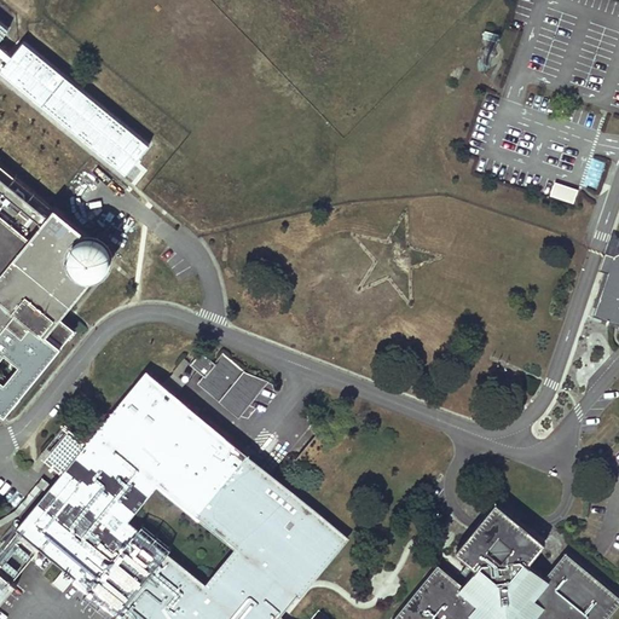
[(0,44),(12,29),(0,19),(0,44)]
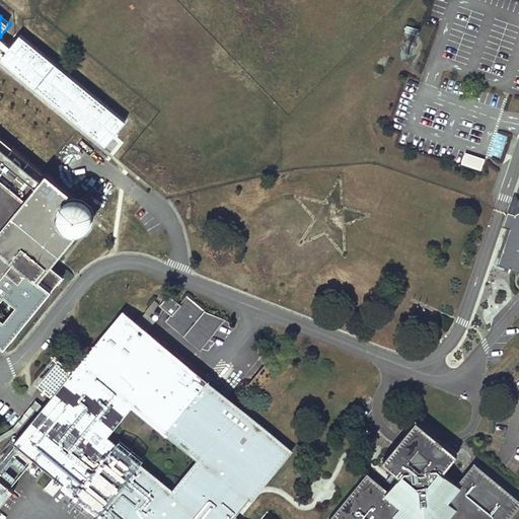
[(405,23),(403,29),(416,32),(418,26),(405,23)]
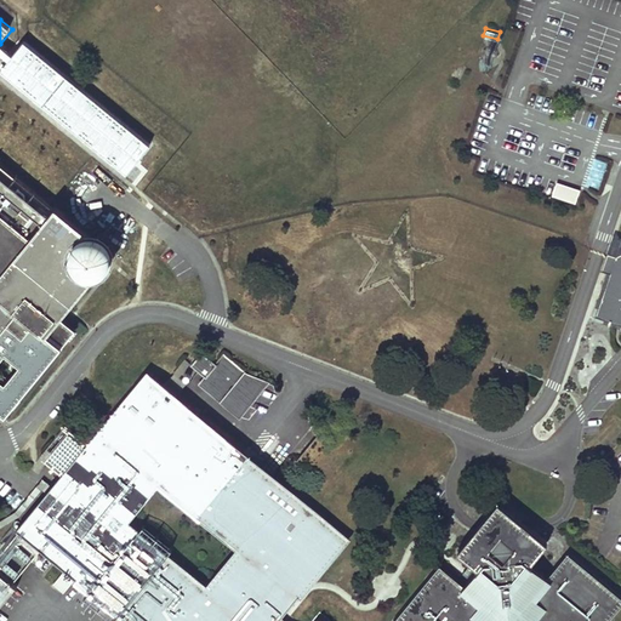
[(148,143),(24,43),(13,56),(10,61),(3,69),(126,170),(148,143)]
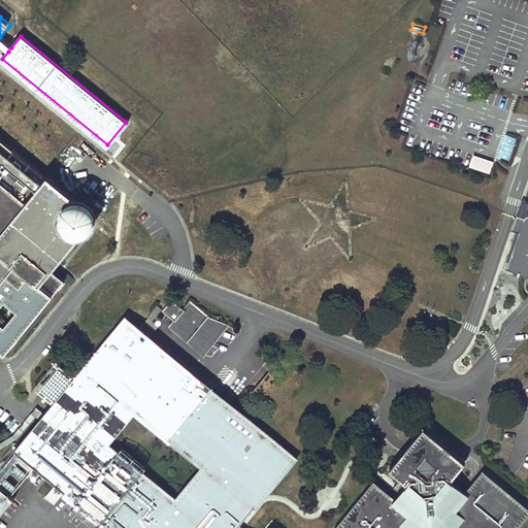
[(0,44),(8,52),(11,47),(0,37),(0,44)]
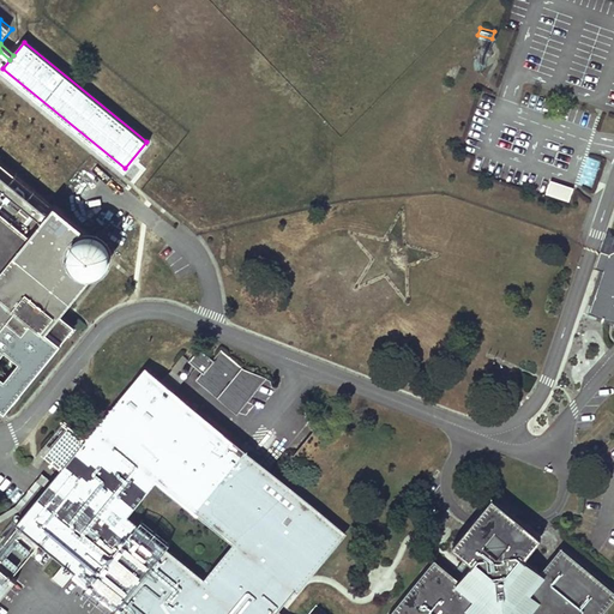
[(0,408),(4,410),(76,326),(60,312),(109,256),(104,251),(107,247),(49,199),(47,202),(0,162),(0,408)]
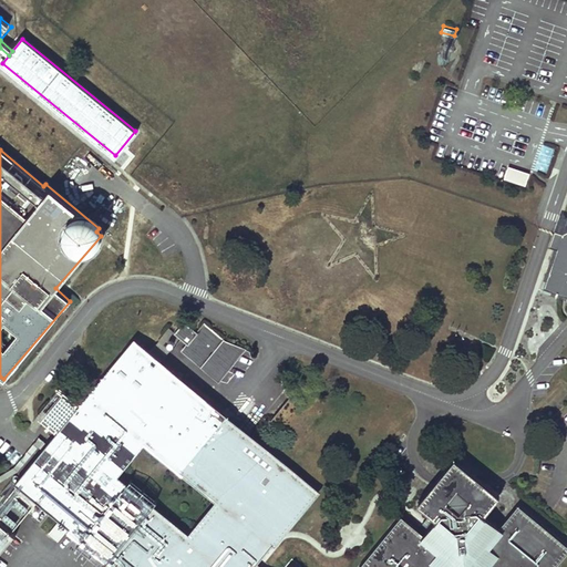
[(504,179),(525,187),(529,173),(508,166),(504,179)]
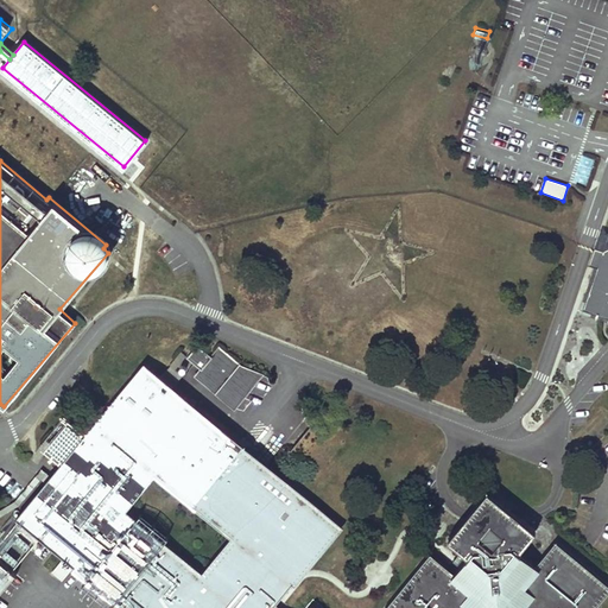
[(607,247),(603,251),(597,267),(583,310),(607,318),(607,247)]
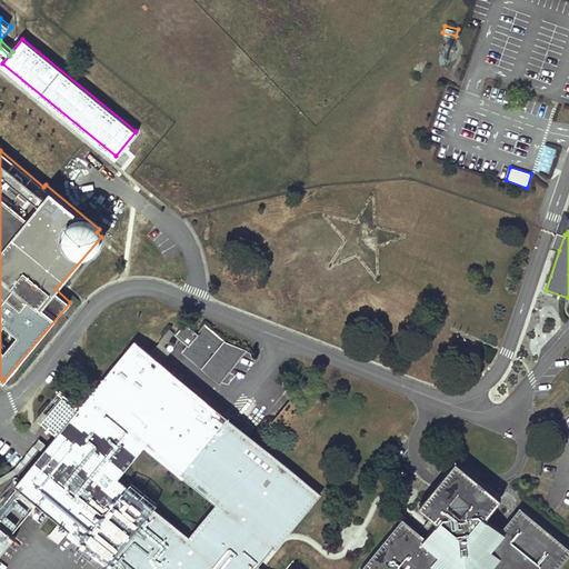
[(551,248),(559,250),(565,235),(557,231),(556,235),(551,248)]
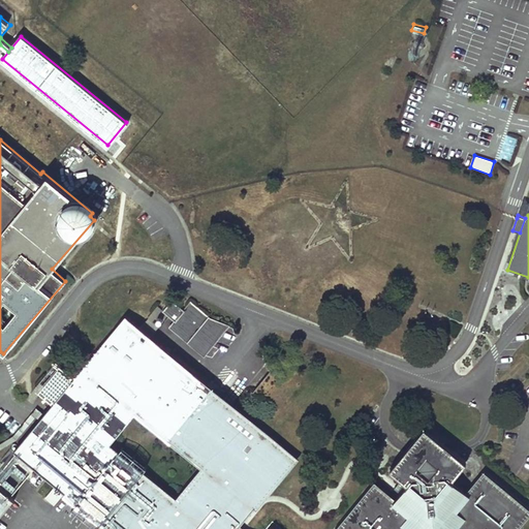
[(169,328),(188,342),(204,355),(228,325),(209,318),(190,304),(184,311),(172,301),(162,311),(175,321),(169,328)]
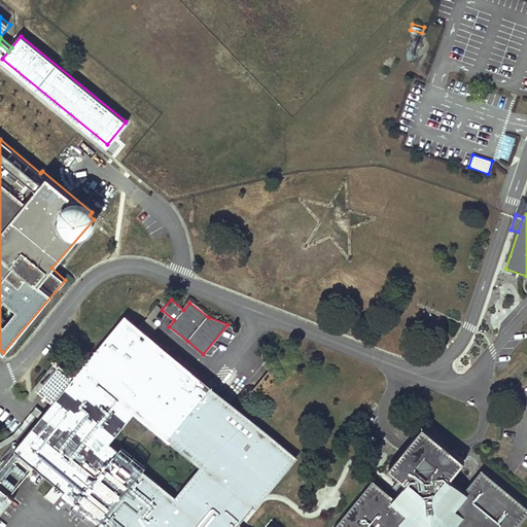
[(75,378),(69,372),(49,395),(57,401),(15,450),(35,465),(57,483),(54,485),(63,492),(65,490),(109,526),(232,526),(237,522),(292,456),(126,318),(75,378)]
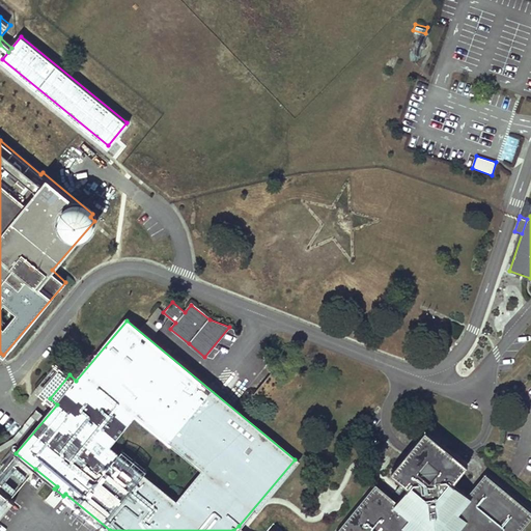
[(374,483),(335,530),(519,530),(530,516),(530,512),(485,475),(468,496),(453,483),(468,466),(425,430),(390,473),(408,487),(396,501),(374,483)]
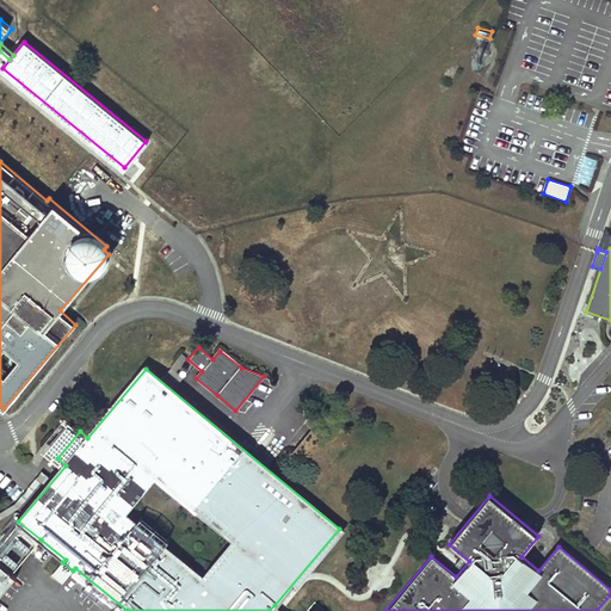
[(0,543),(0,563),(11,574),(41,539),(18,522),(0,543)]
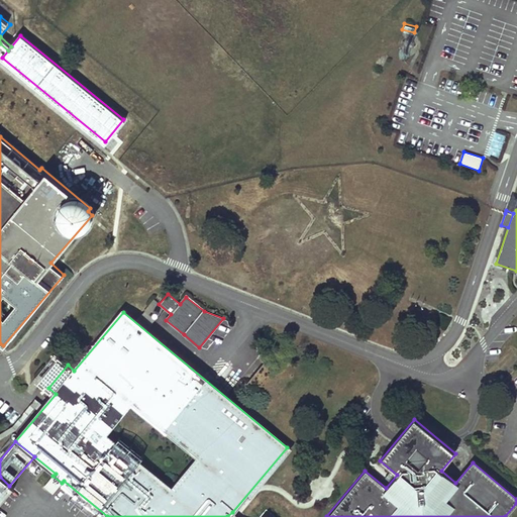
[(43,471),(37,481),(43,485),(49,474),(43,471)]
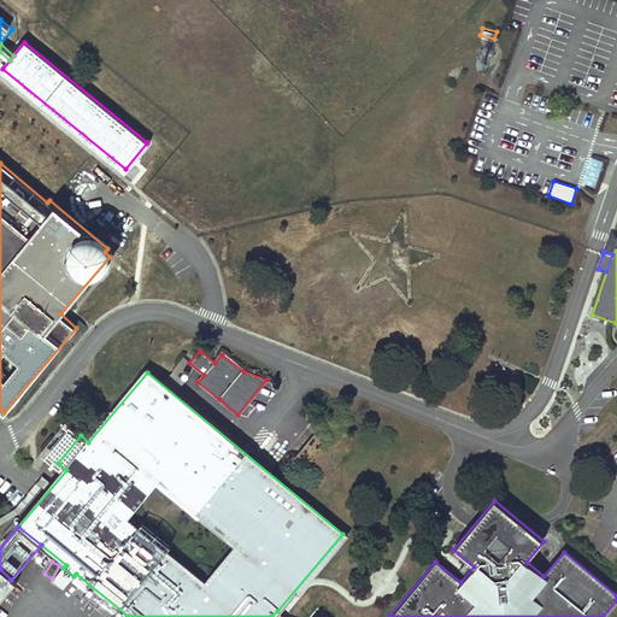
[(0,597),(9,588),(6,586),(11,580),(0,569),(0,597)]
